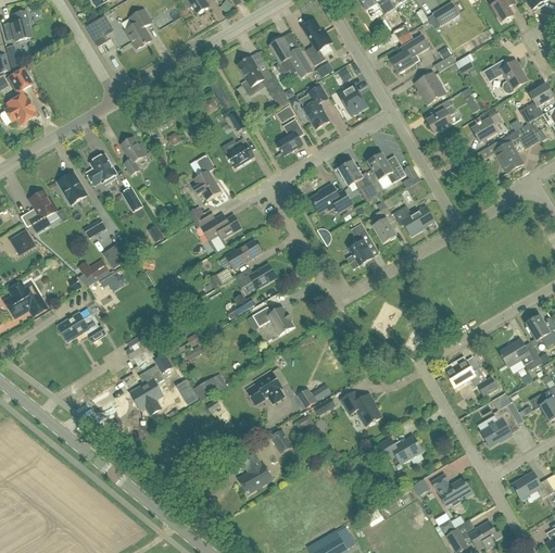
[(185,0),(189,7),(191,5),(196,13),(209,5),(205,0),(185,0)]
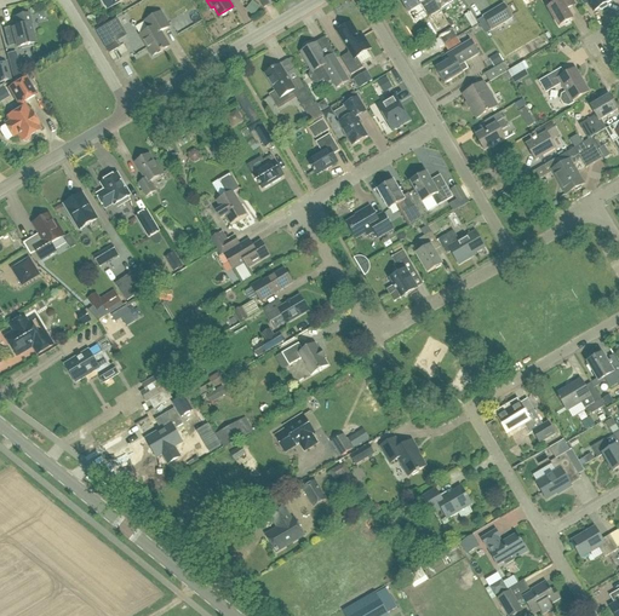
[(401,0),(407,10),(419,3),(428,16),(440,9),(434,0),(401,0)]
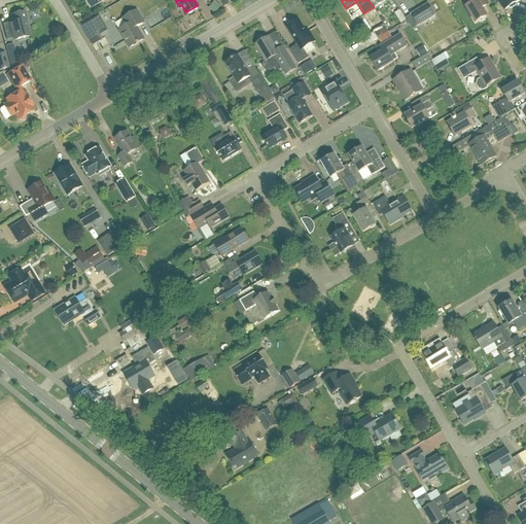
[(486,14),(481,6),(488,2),(486,0),(470,0),(471,1),(465,4),(475,21),(479,19),(481,20),(484,18),(484,15),(486,14)]
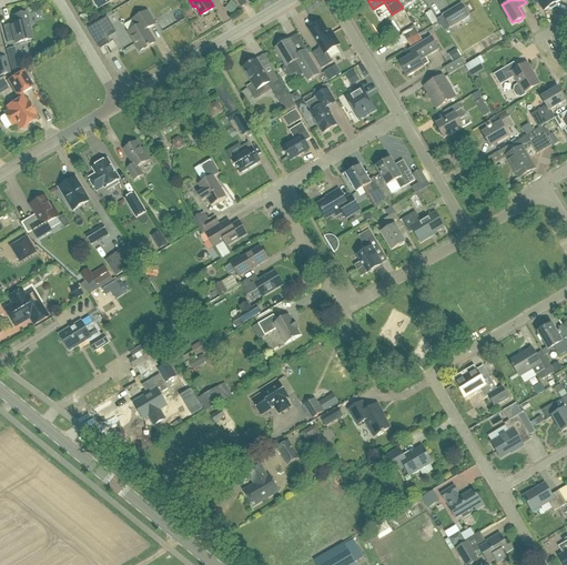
[(448,26),(468,13),(461,1),(442,13),(448,26)]
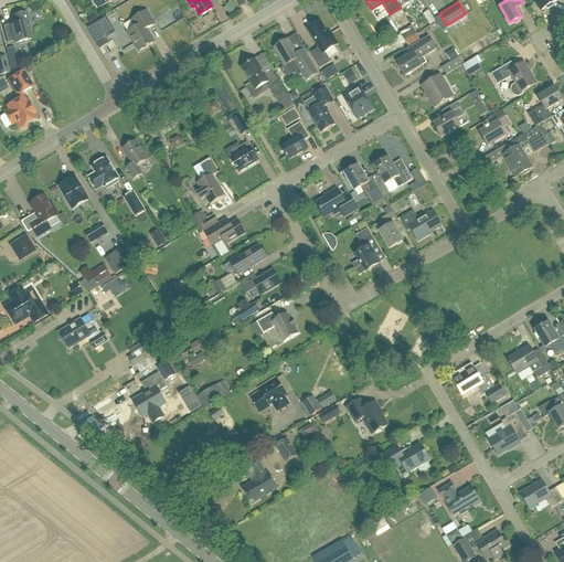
[(36,17),(44,14),(42,7),(34,8),(36,17)]
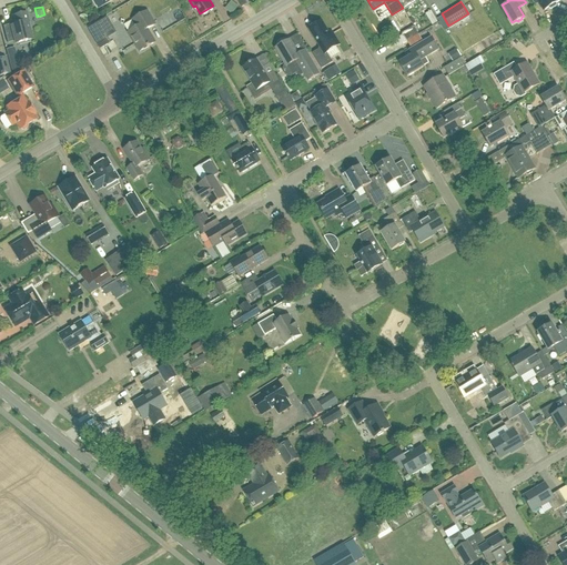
[(147,46),(149,44),(154,41),(147,27),(154,22),(147,9),(132,18),(137,26),(128,30),(139,50),(147,46)]
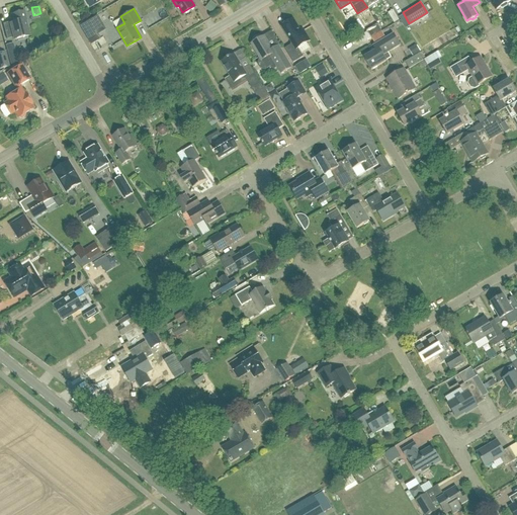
[(399,18),(392,8),(386,11),(394,21),(399,18)]
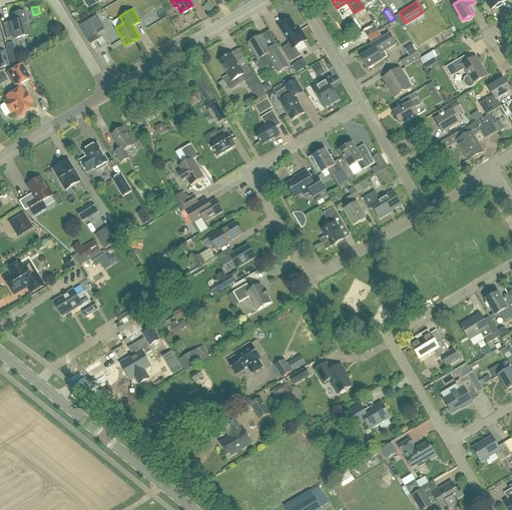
[(13,37),(27,33),(24,19),(25,18),(22,10),(11,13),(13,19),(2,22),(6,37),(12,35),(13,37)]
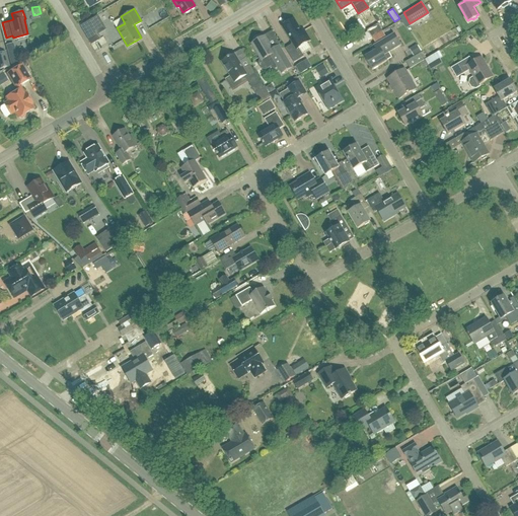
[(96,14),(80,24),(90,43),(91,43),(100,38),(97,31),(104,27),(96,14)]
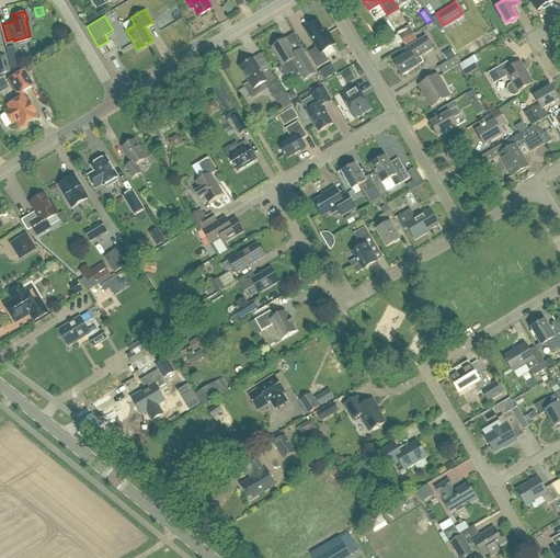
[(313,41),(317,45),(308,50),(317,66),(328,59),(322,50),(334,43),(327,32),(324,33),(316,20),(305,26),(313,41)]
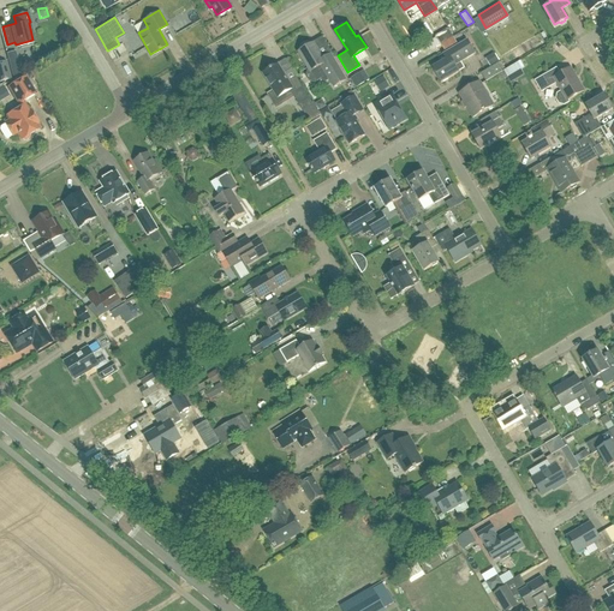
[(435,34),(435,35),(440,42),(452,35),(447,27),(435,34)]
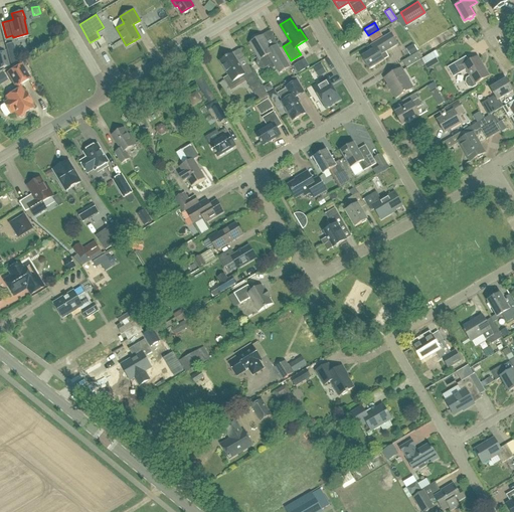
[(387,48),(397,43),(390,31),(370,43),(373,48),(361,55),(368,67),(383,58),(387,55),(383,49),(386,47),(387,48)]
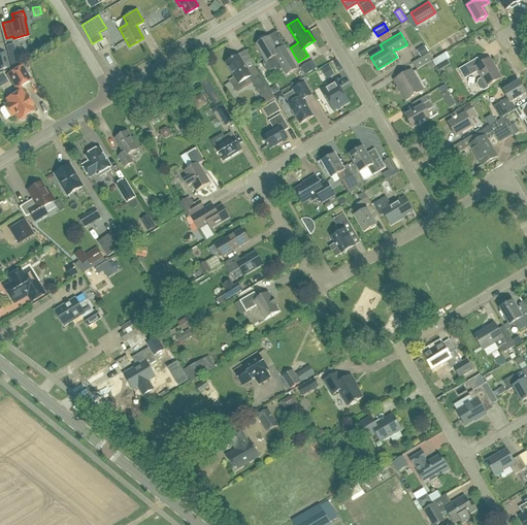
[(257,42),(256,43),(265,58),(264,59),(263,64),(265,67),(269,68),(275,65),(277,69),(282,66),(286,72),(296,67),(283,45),(276,50),(268,35),(268,36),(267,35),(266,35),(264,34),(263,34),(262,34),(261,35),(260,35),(259,36),(258,37),(257,38),(257,39),(257,40),(257,41),(257,42)]
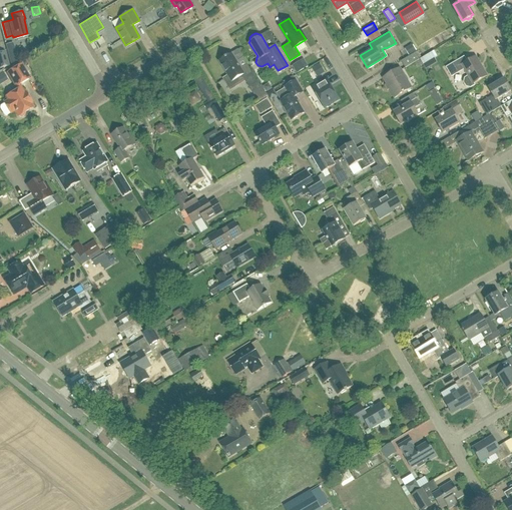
[(0,66),(8,64),(4,49),(0,50),(0,66)]
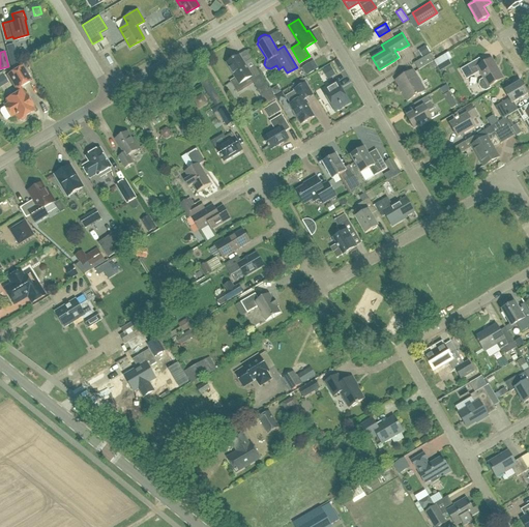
[(432,59),(428,53),(422,56),(413,61),(418,68),(432,59)]
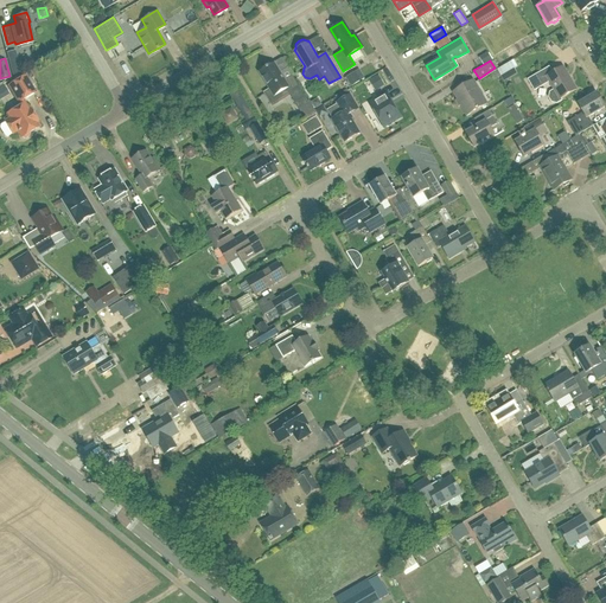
[(269,87),(262,90),(267,98),(286,87),(301,114),(312,108),(292,74),(284,78),(274,62),(266,66),(265,64),(259,68),(261,70),(259,70),(269,87)]
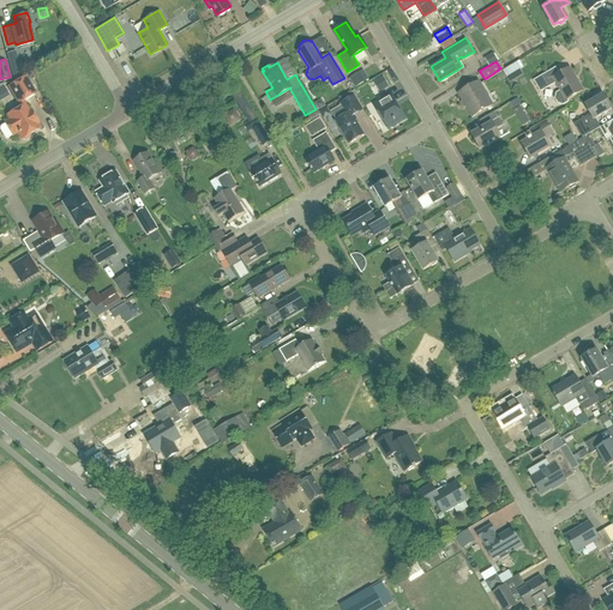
[(554,66),(554,65),(533,78),(539,89),(554,80),(556,80),(560,89),(556,91),(554,96),(557,101),(563,102),(568,100),(566,97),(582,88),(569,65),(558,72),(554,66)]
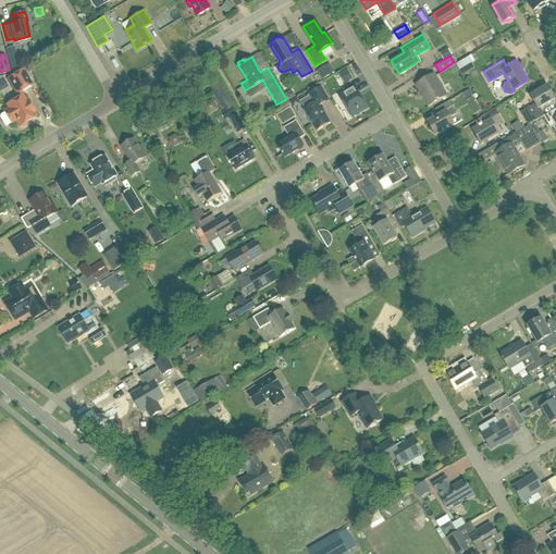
[(313,69),(319,77),(331,70),(325,61),(313,69)]
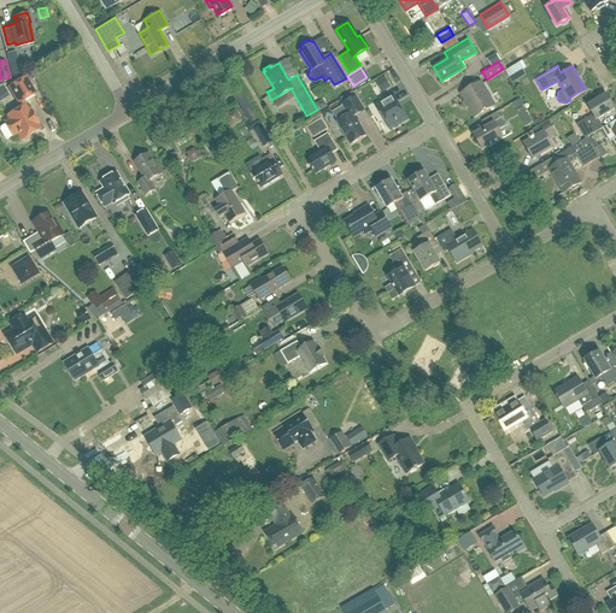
[(24,104),(22,99),(35,92),(24,75),(7,86),(19,106),(6,115),(9,118),(4,121),(5,122),(0,124),(0,130),(5,137),(11,134),(12,135),(17,131),(21,137),(24,139),(28,136),(29,133),(39,127),(36,123),(37,122),(29,108),(28,110),(24,102),(24,104)]
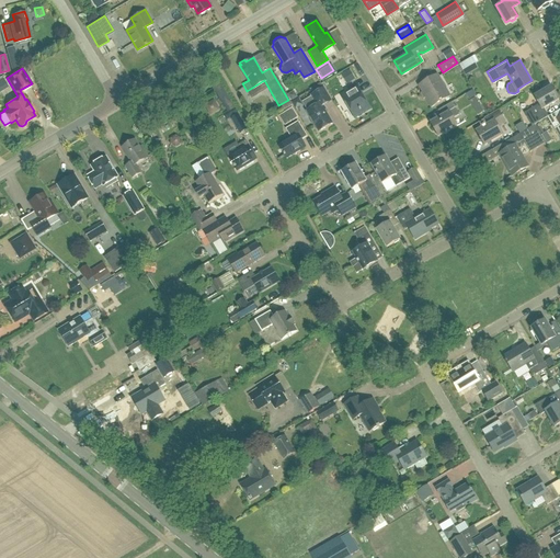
[(342,81),(351,77),(345,68),(336,73),(342,81)]
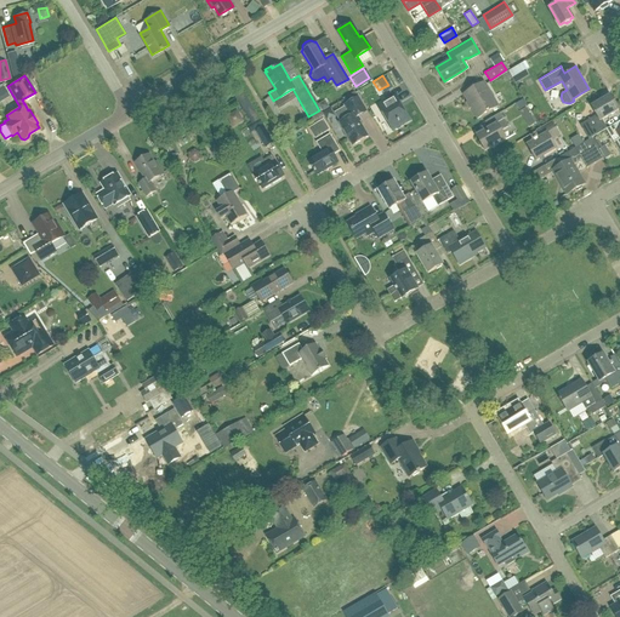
[(477,116),(498,104),(483,80),(462,92),(477,116)]
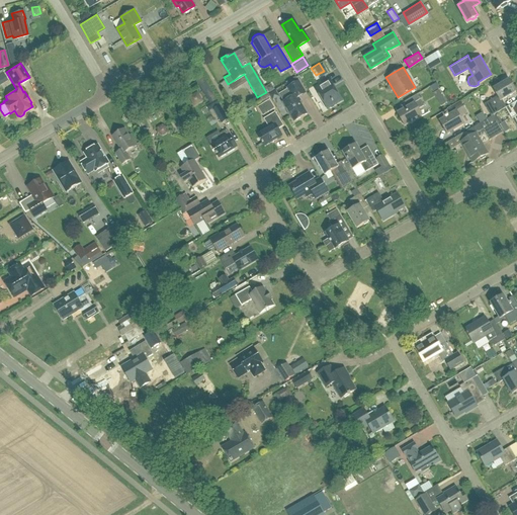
[(491,114),(505,105),(506,105),(502,98),(515,90),(508,78),(493,87),(497,94),(483,102),(491,114)]
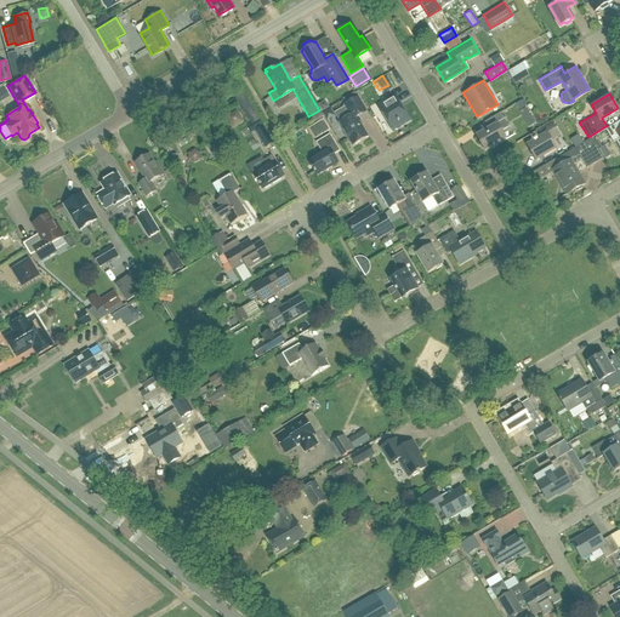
[(251,95),(243,100),(254,120),(262,116),(251,95)]
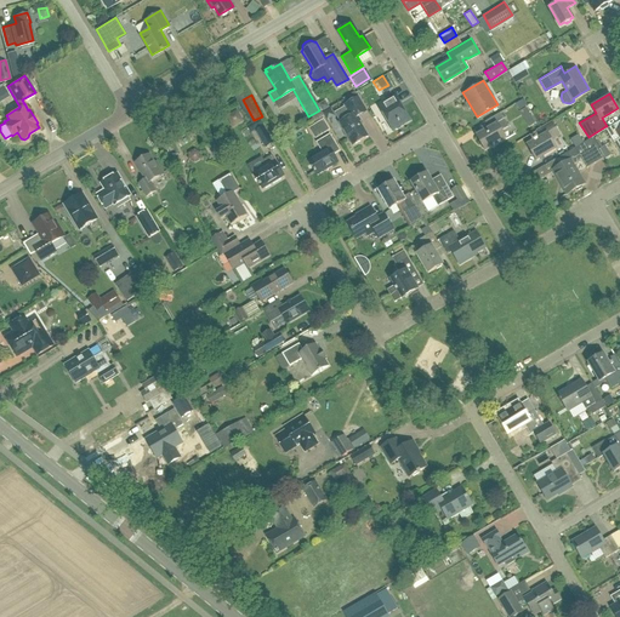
[(352,143),(368,135),(358,119),(359,116),(358,114),(367,109),(358,95),(343,103),(350,114),(339,120),(352,143)]
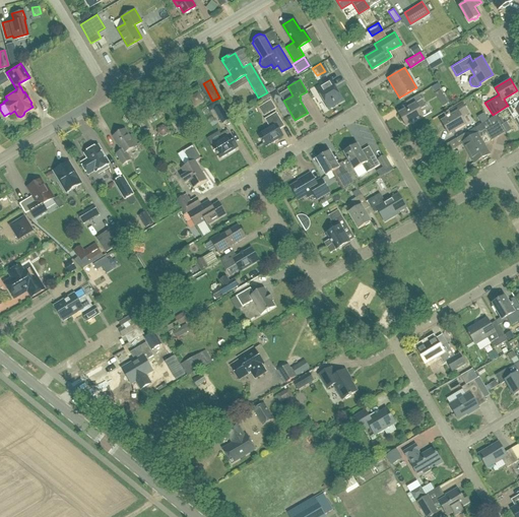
[(328,108),(342,99),(331,79),(316,87),(328,108)]
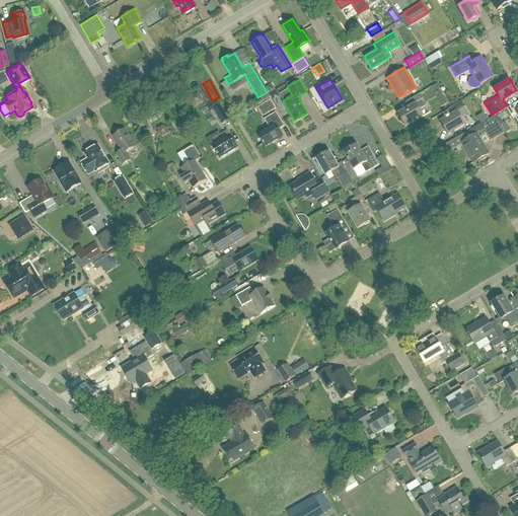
[(431,89),(437,103),(443,101),(437,87),(431,89)]
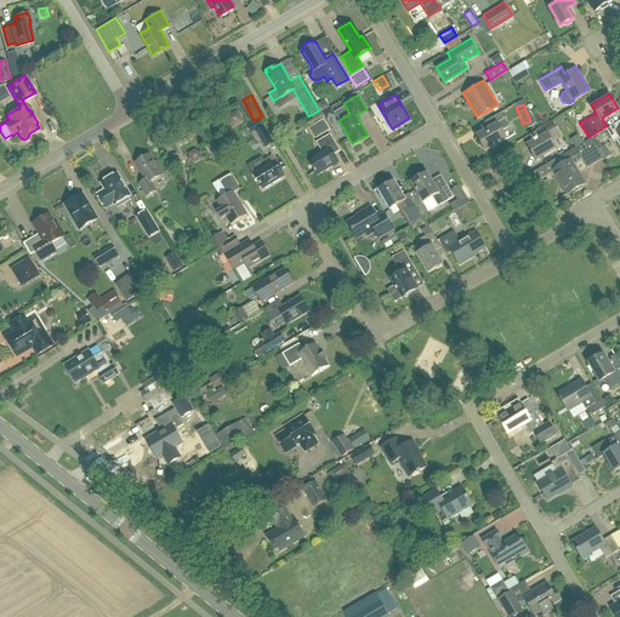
[(487,126),(475,133),(484,149),(505,137),(500,129),(507,125),(499,110),(484,120),(487,126)]
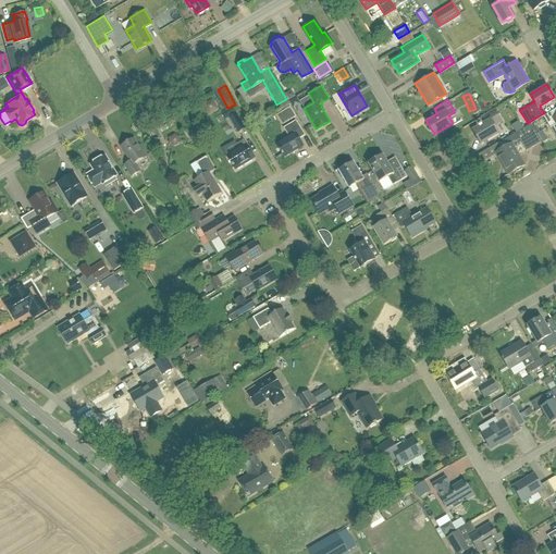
[(287,119),(295,114),(289,105),(282,109),(287,119)]
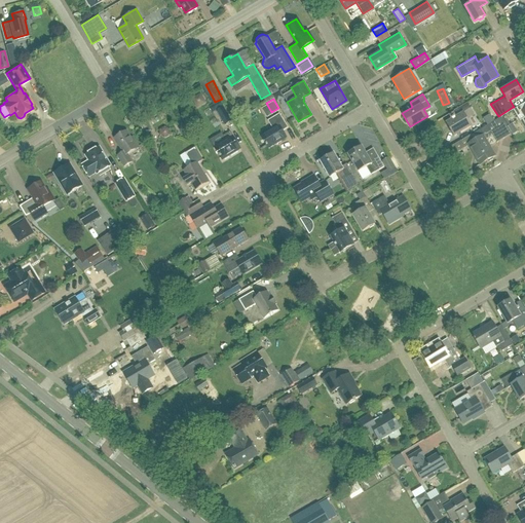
[(524,100),(514,107),(513,107),(524,125),(524,124),(524,100)]
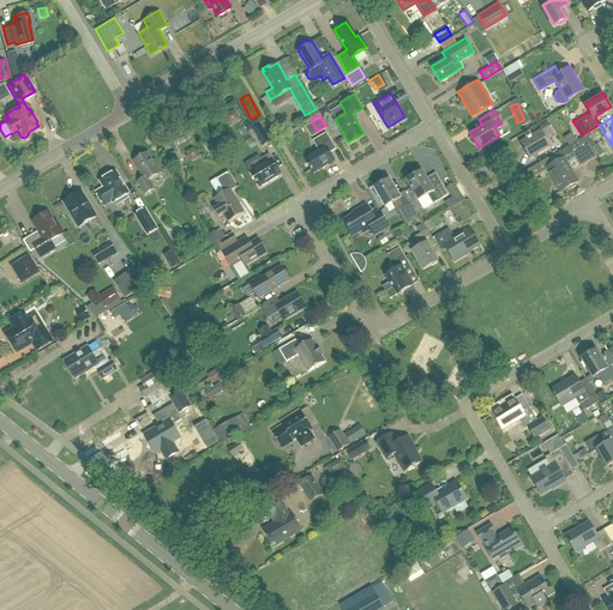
[(529,157),(550,145),(545,137),(552,132),(545,119),(530,127),(534,133),(521,142),(529,157)]
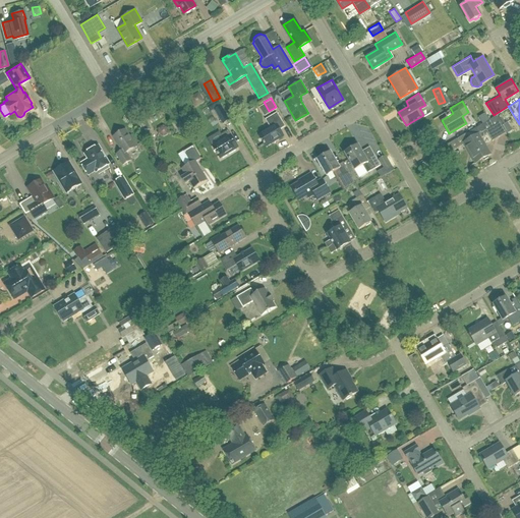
[(222,122),(229,118),(221,104),(214,108),(222,122)]
